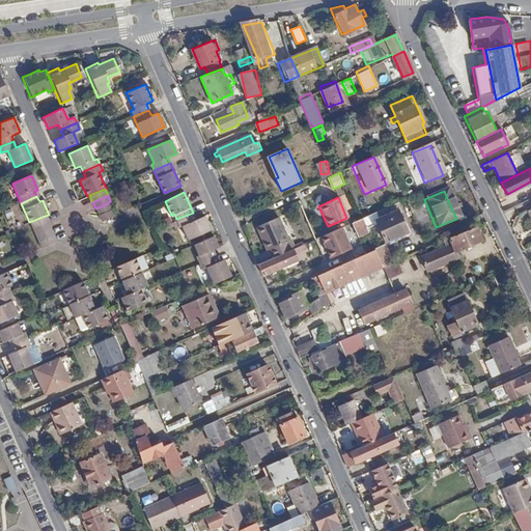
[(108,203),(95,208),(101,221),(113,216),(108,203)]
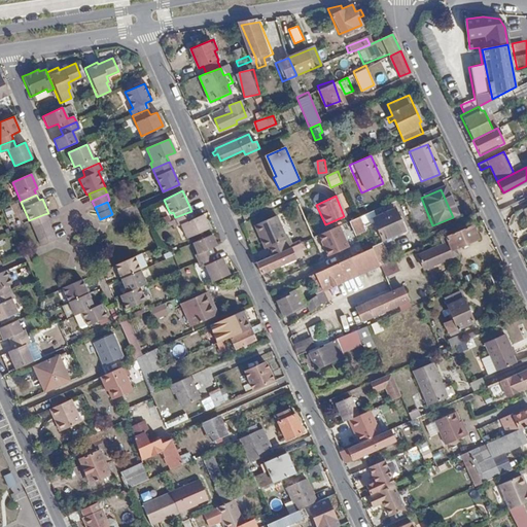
[(203,213),(194,216),(191,211),(175,217),(178,224),(183,222),(188,236),(209,227),(203,213)]
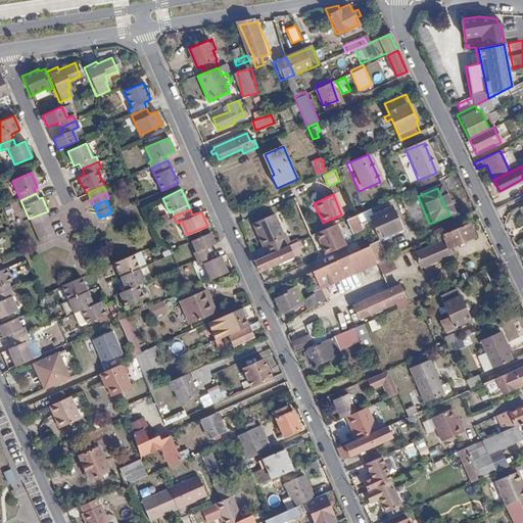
[(390,210),(367,221),(376,241),(399,231),(390,210)]
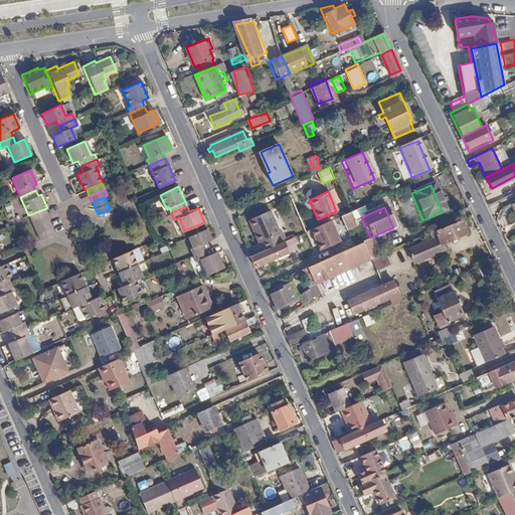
[(28,215),(31,222),(46,216),(43,209),(28,215)]
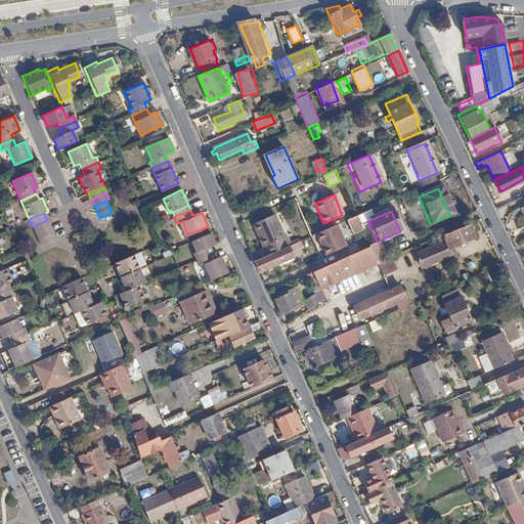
[(286,247),(281,239),(285,238),(274,215),(253,224),(262,248),(266,246),(270,254),(286,247)]
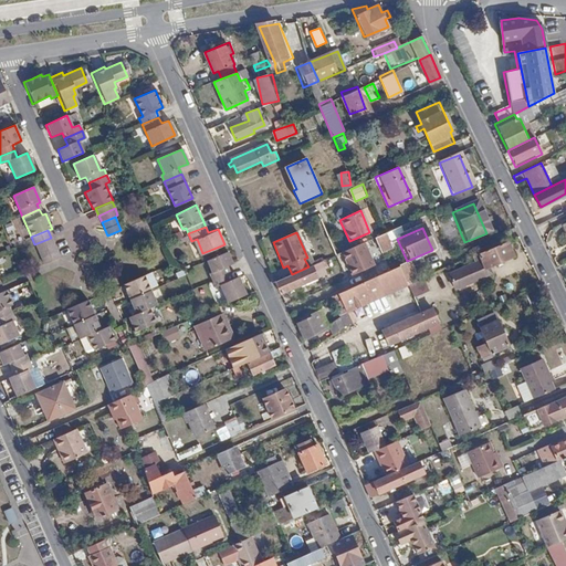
[(51,238),(34,244),(38,252),(53,244),(51,238)]
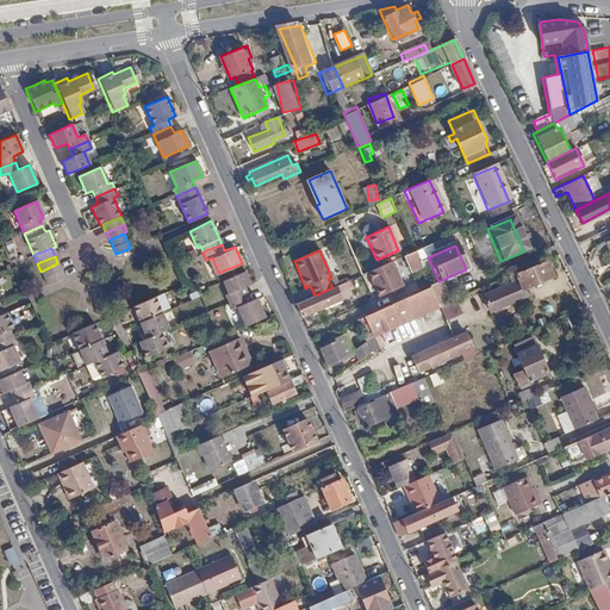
[(57,263),(41,272),(43,278),(61,271),(57,263)]
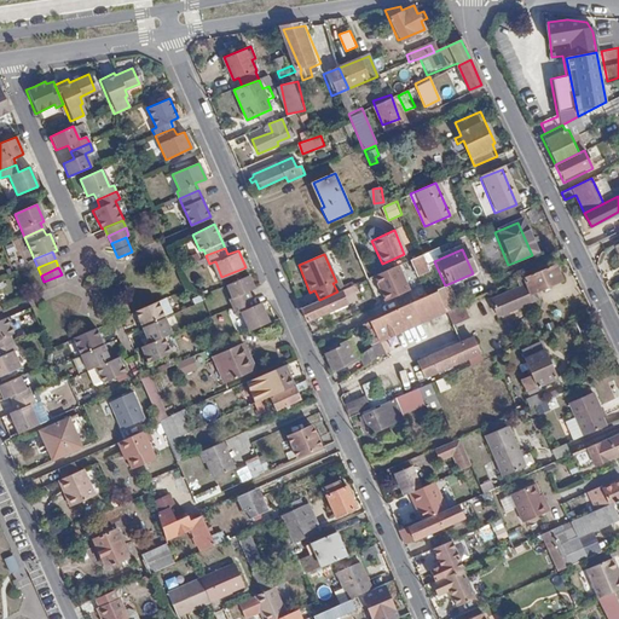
[(399,267),(372,279),(383,302),(409,291),(399,267)]
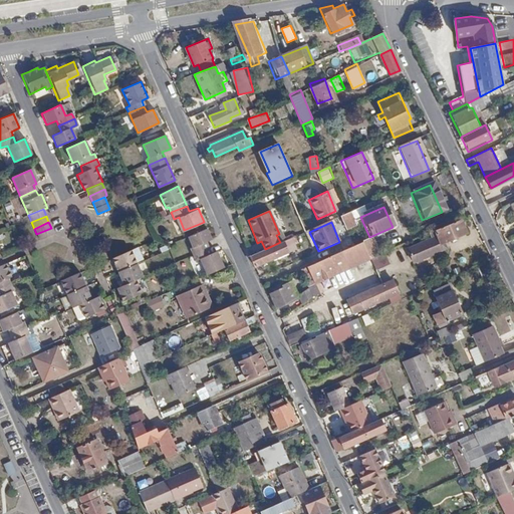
[(456,222),(426,235),(429,241),(406,251),(411,263),(441,251),(438,245),(461,235),(456,222)]
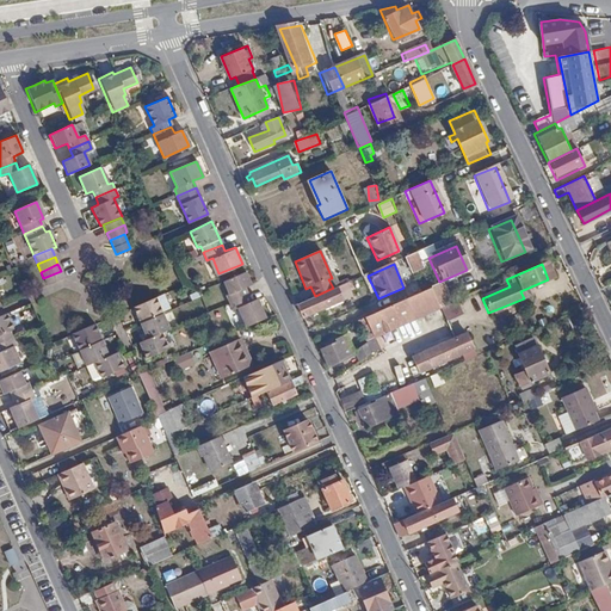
[(247,292),(245,287),(252,284),(245,270),(222,279),(228,294),(224,295),(227,301),(247,292)]
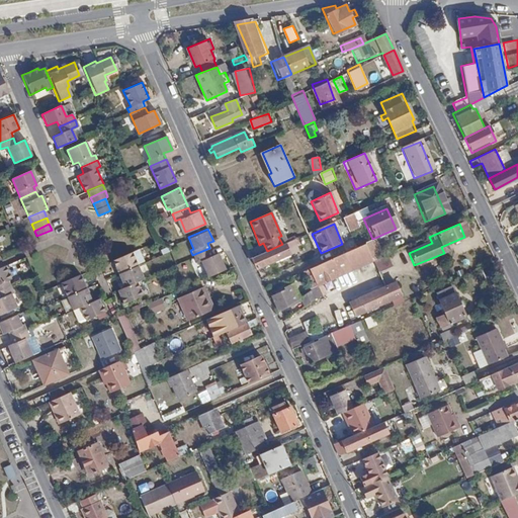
[(52,230),(36,236),(39,243),(55,236),(52,230)]
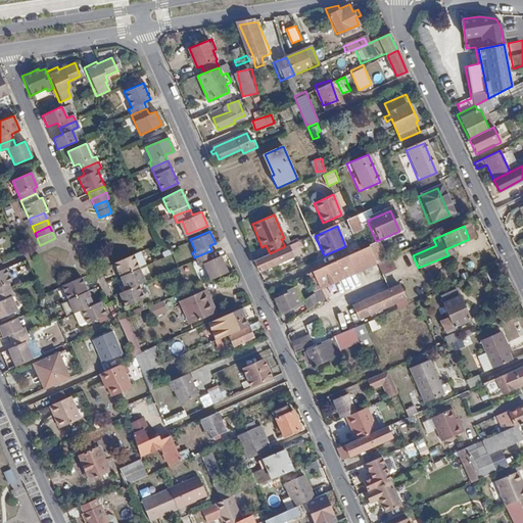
[(254,258),(259,270),(292,255),(288,245),(285,246),(270,253),(254,258)]
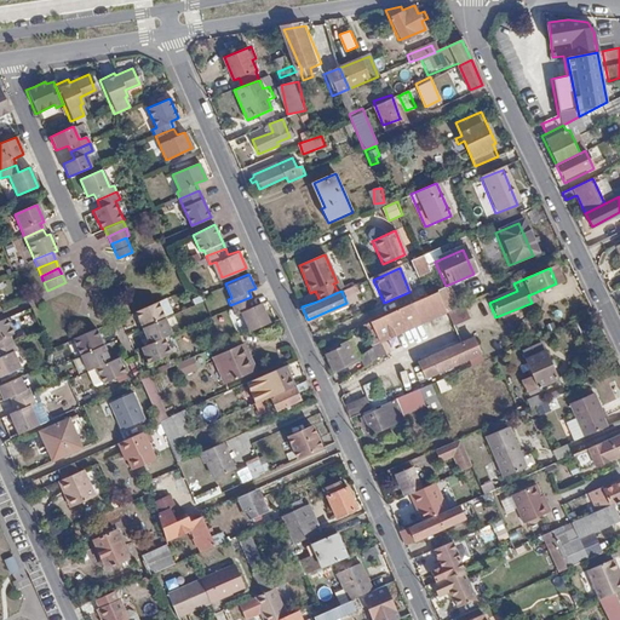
[(363,325),(372,345),(448,313),(438,292),(436,293),(363,325)]
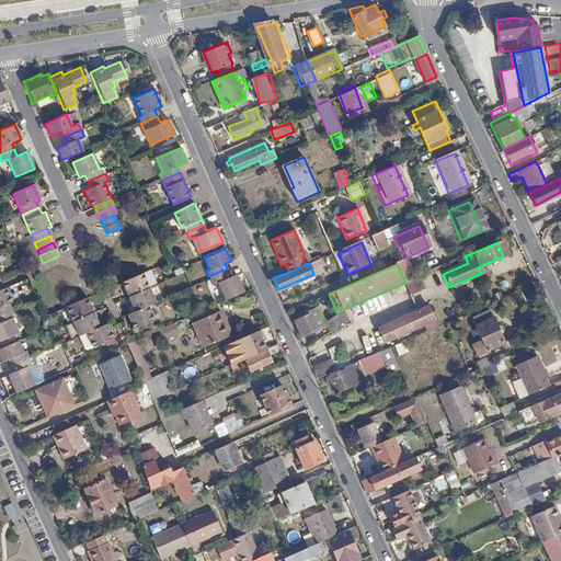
[(218,282),(225,298),(244,290),(238,274),(230,277),(227,268),(208,276),(212,285),(218,282)]
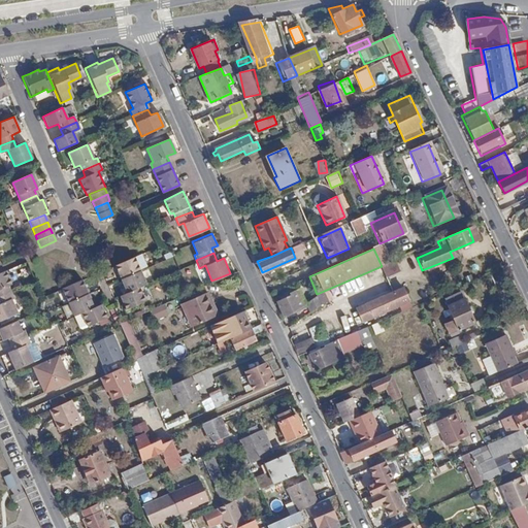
[(122,277),(141,269),(135,256),(117,264),(122,277)]
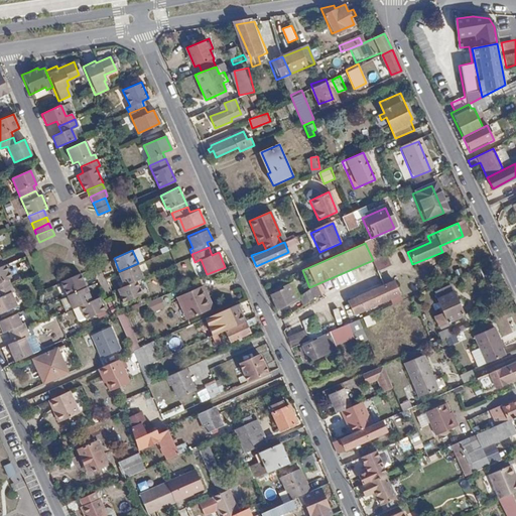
[(138,263),(119,271),(125,285),(138,279),(144,276),(138,263)]
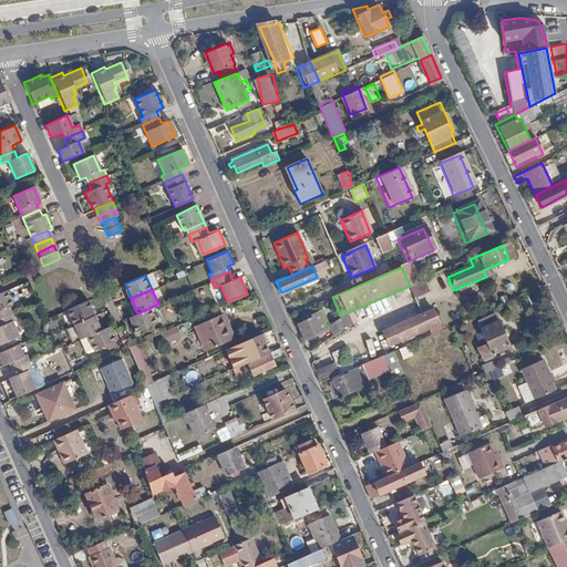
[(533,289),(517,296),(524,309),(539,302),(533,289)]
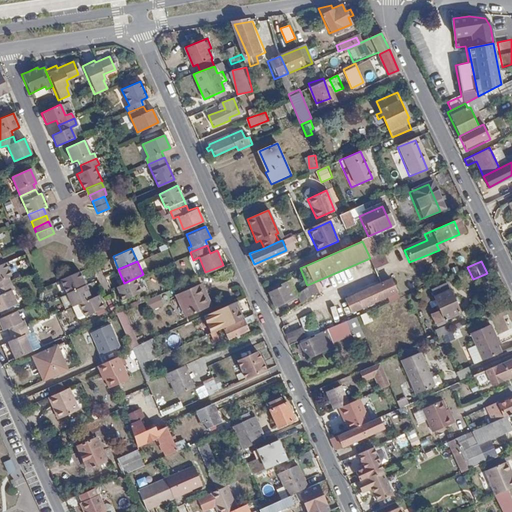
[(0,265),(0,288),(10,284),(8,278),(11,277),(5,264),(0,265)]
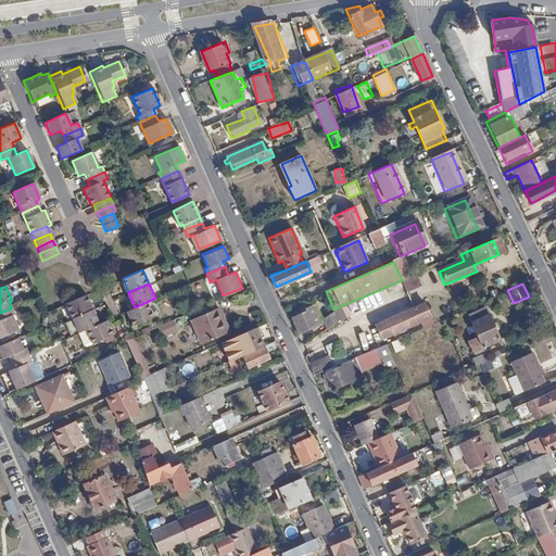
[(67,303),(73,317),(93,308),(87,294),(67,303)]
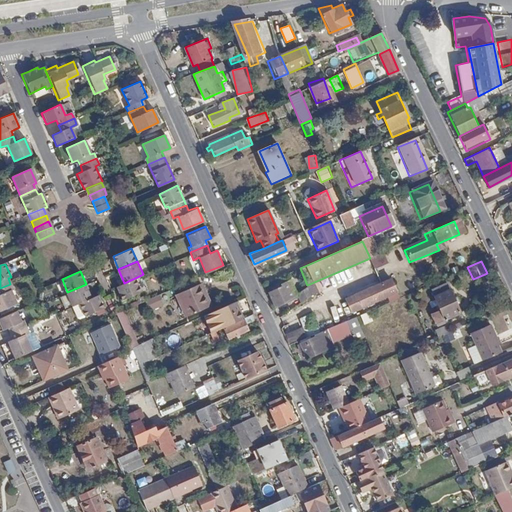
[(124,283),(117,286),(123,299),(142,291),(137,277),(124,283)]
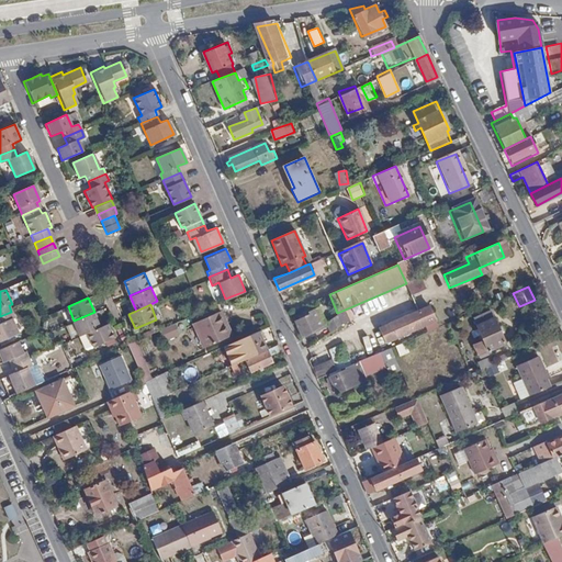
[(295,321),(303,336),(327,326),(318,307),(311,311),(312,313),(295,321)]
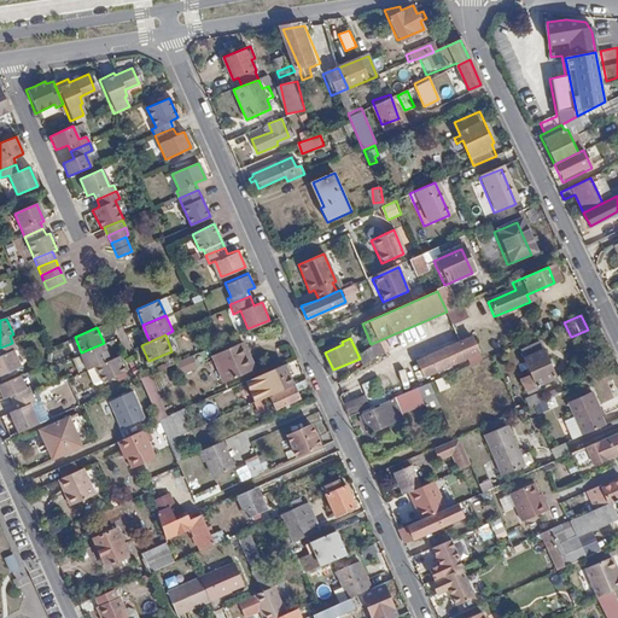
[(470,338),(415,361),(423,377),(477,354),(470,338)]
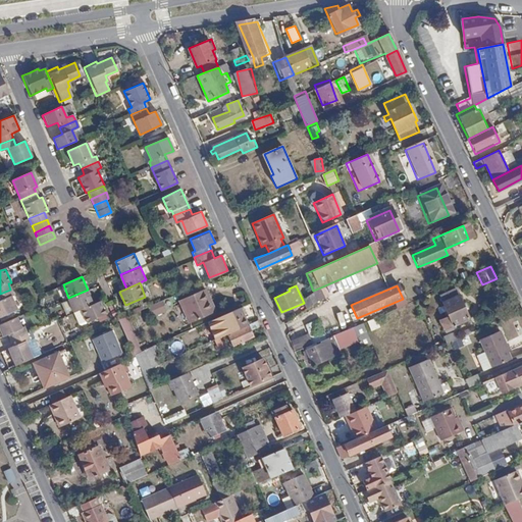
[(203,286),(178,298),(189,321),(210,312),(203,297),(206,296),(203,286)]
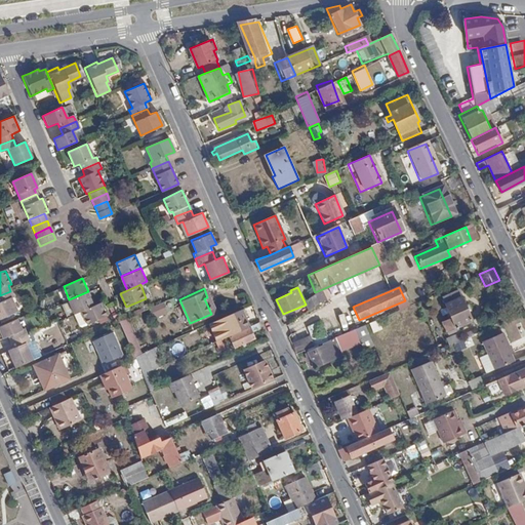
[(0,320),(17,313),(11,298),(13,297),(10,291),(0,295),(0,320)]
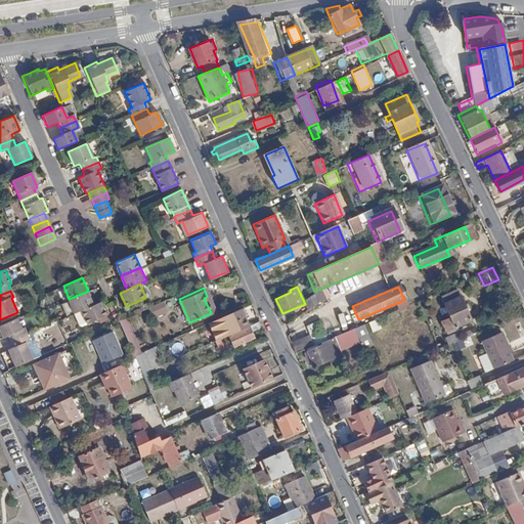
[(88,291),(69,299),(75,313),(82,310),(93,305),(88,291)]
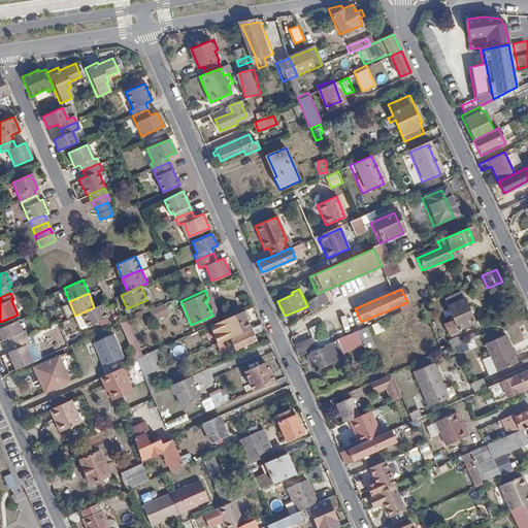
[(469,324),(456,293),(438,300),(446,315),(441,317),(443,321),(448,319),(449,322),(439,326),(443,334),(469,324)]
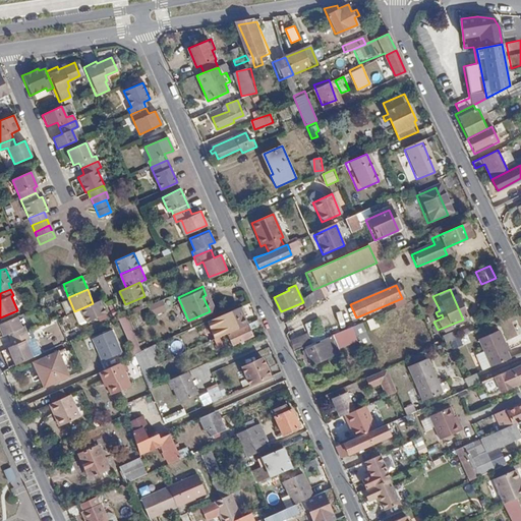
[(155,315),(169,309),(164,298),(150,305),(155,315)]
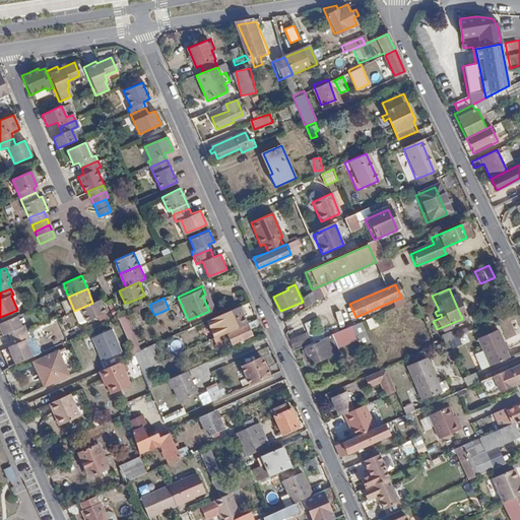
[(81,308),(87,321),(106,313),(100,300),(92,303),(81,308)]
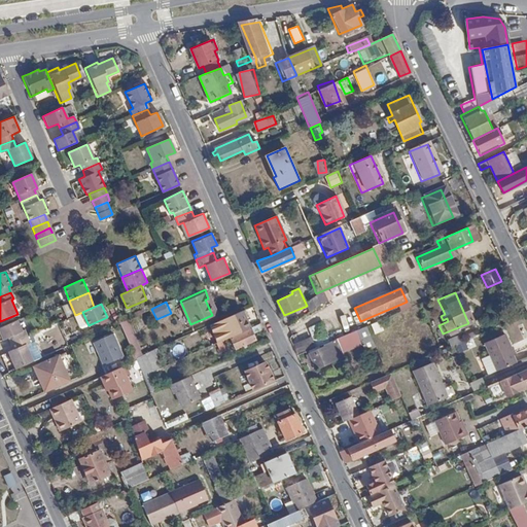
[(242,309),(209,323),(217,342),(230,336),(249,327),(250,326),(242,309)]
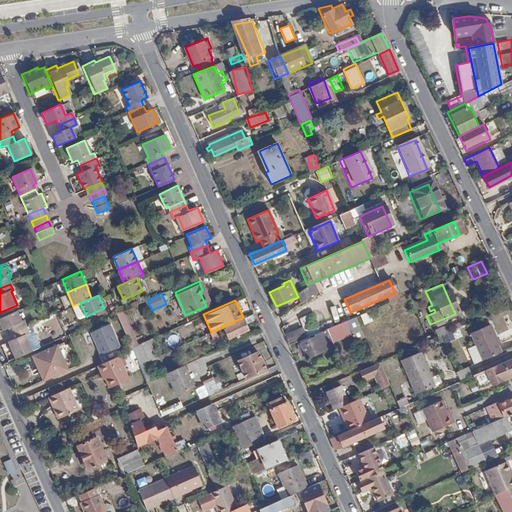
[(332,307),(335,320),(340,318),(337,305),(332,307)]
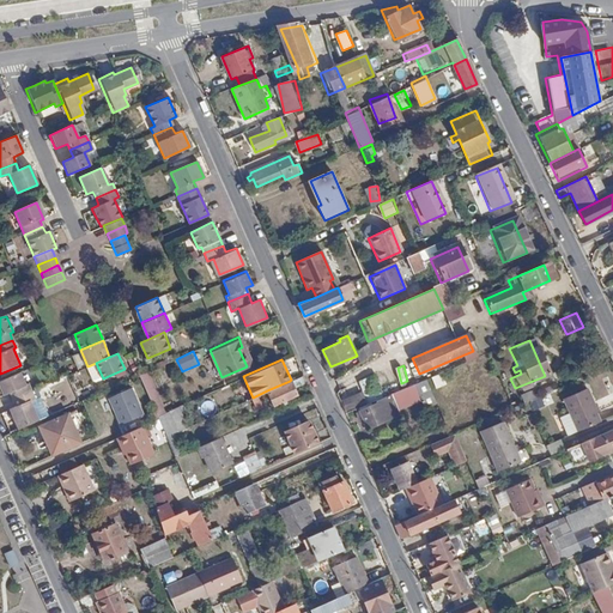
[(29,386),(25,387),(19,374),(0,382),(0,388),(4,396),(10,394),(12,400),(31,392),(29,386)]
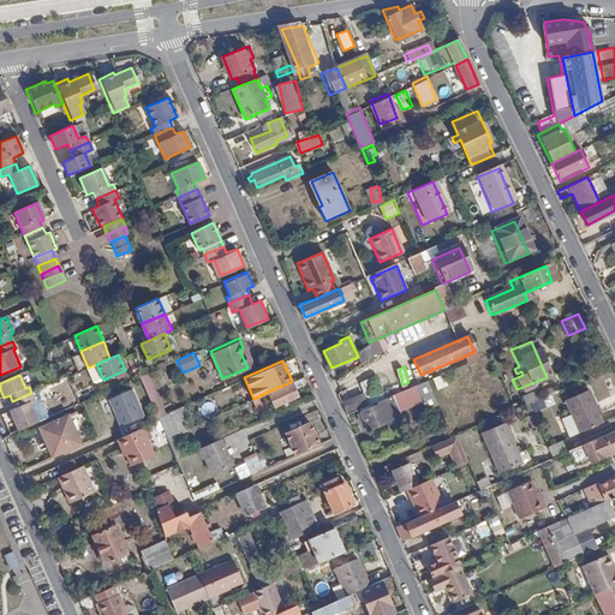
[(445,375),(435,377),(437,389),(447,387),(445,375)]
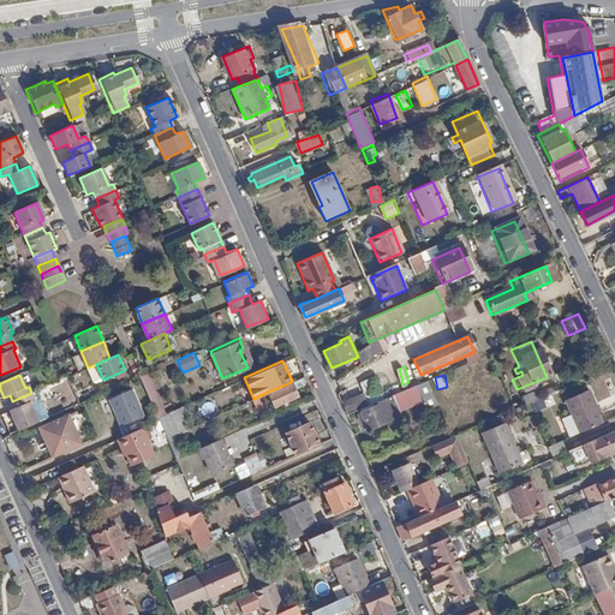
[(364,394),(388,390),(387,376),(362,380),(364,394)]
